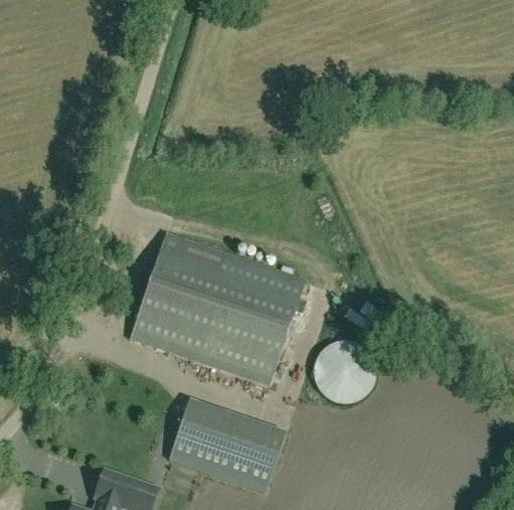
[(130,339),(133,340),(268,385),(303,280),(165,232),(130,339)]
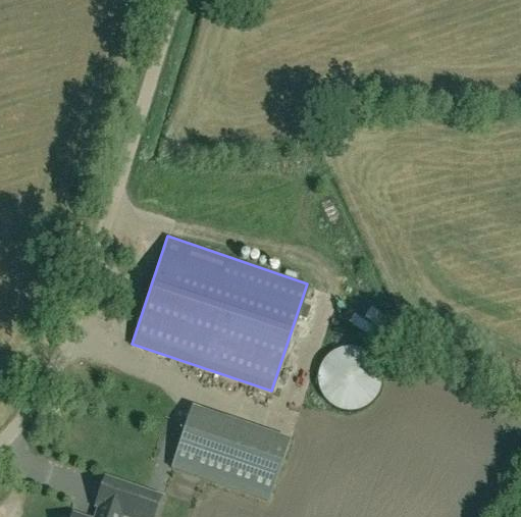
[(378,386),(380,375),(378,365),(372,355),(364,348),(354,344),(343,345),(332,348),(323,355),(318,365),(316,375),(318,386),(323,396),(332,403),(343,407),(354,407),(364,403),(372,396),(378,386)]
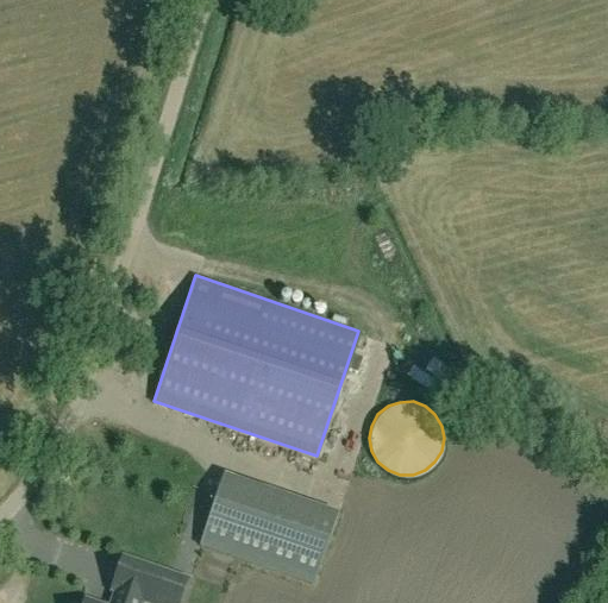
[(313,580),(330,531),(328,529),(255,504),(215,491),(199,542),(313,580)]
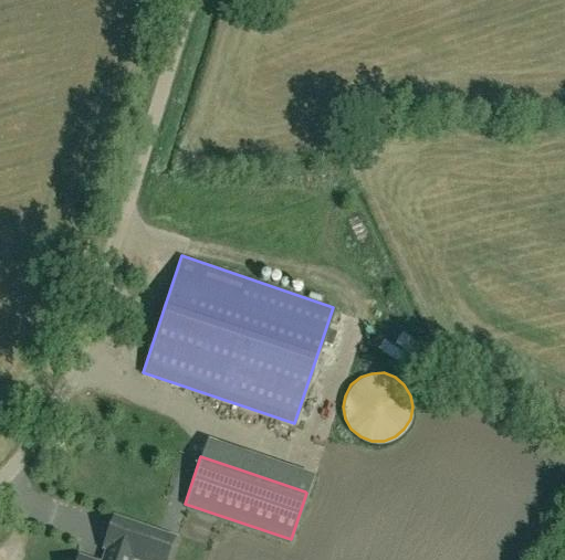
[(92,559),(79,556),(77,558),(76,559),(127,559),(129,555),(146,559),(163,559),(171,536),(113,516),(103,545),(107,547),(102,559),(92,559)]
